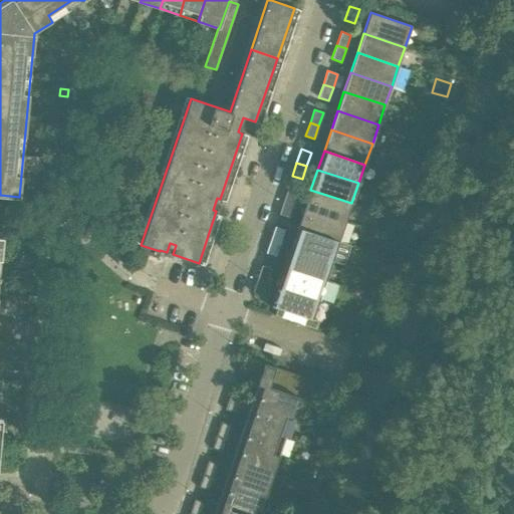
[(288,188),(283,201),(293,204),(298,191),(288,188)]
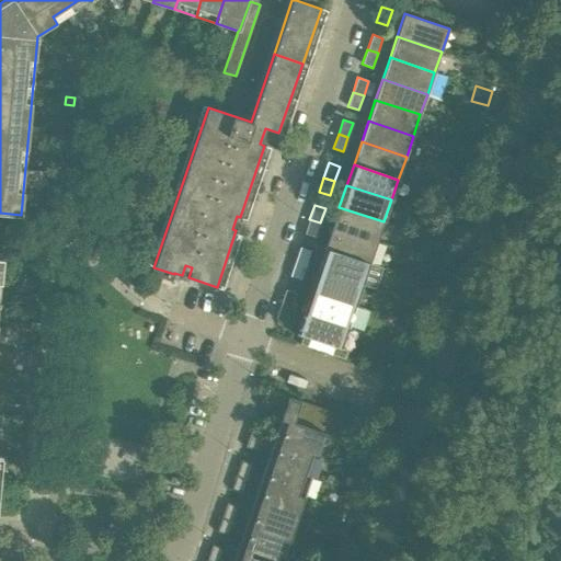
[(339,207),(332,227),(377,242),(384,221),(339,207)]
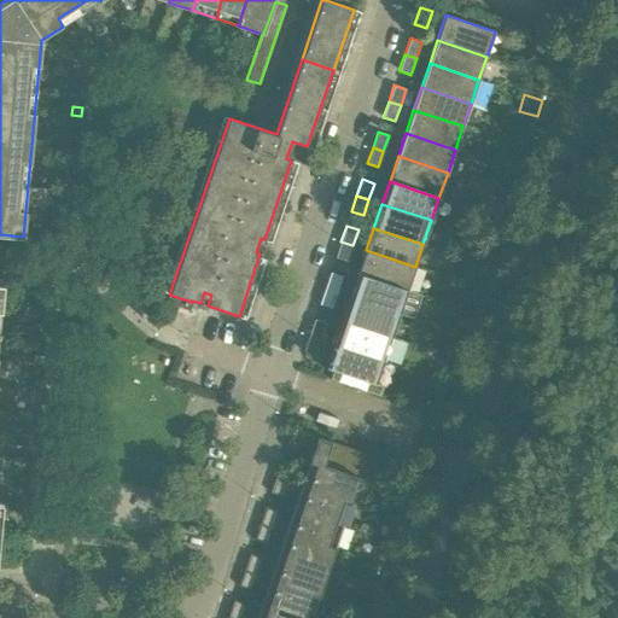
[(353,245),(340,242),(336,257),(348,262),(353,245)]
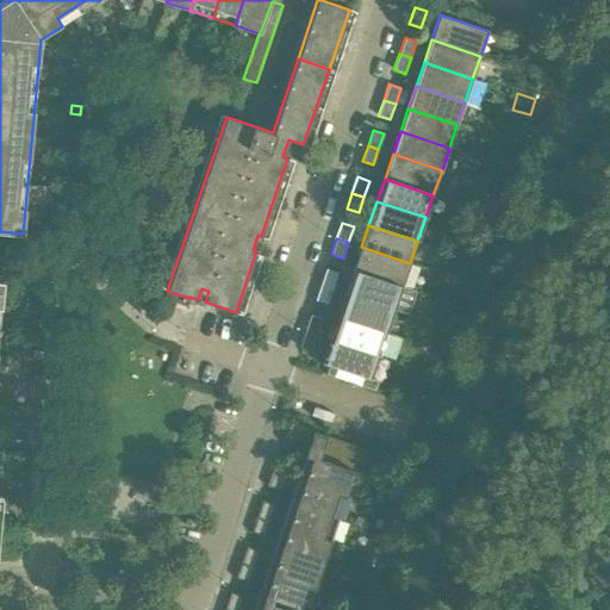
[(361,247),(353,271),(402,288),(410,263),(361,247)]
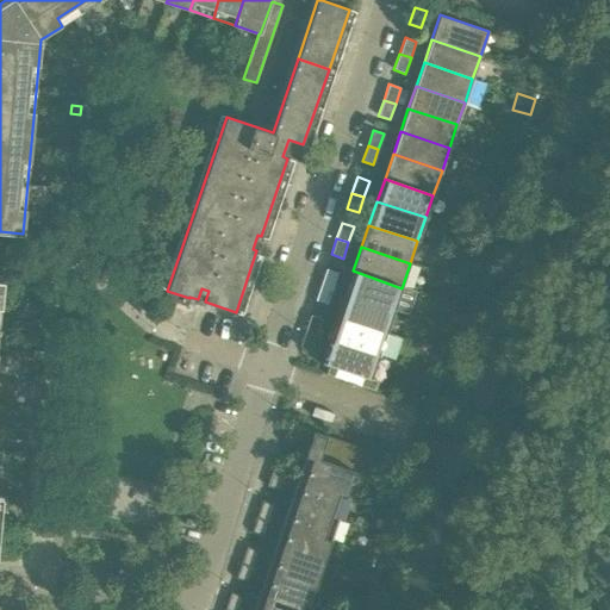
[(327,268),(321,285),(332,288),(338,273),(327,268)]
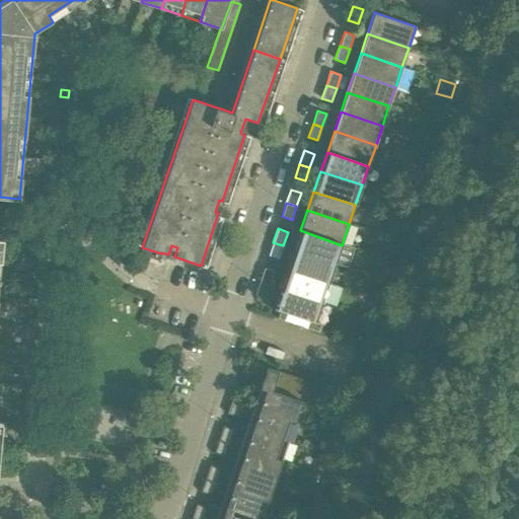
[(294,249),(336,264),(347,268),(353,248),(342,245),(300,230),(294,249)]
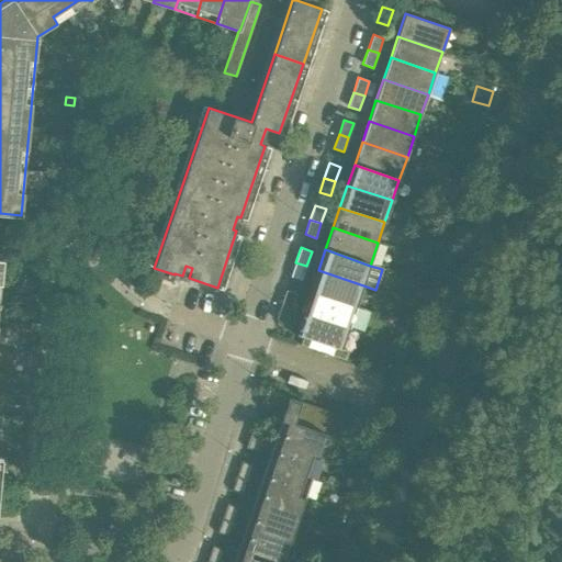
[(306,266),(295,262),(291,277),(302,280),(306,266)]
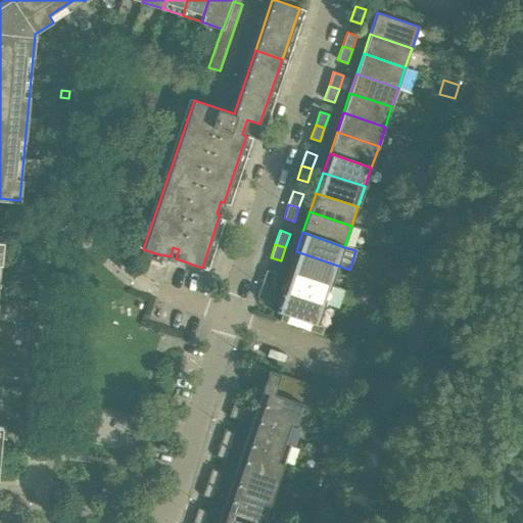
[(160,263),(162,255),(143,249),(141,256),(160,263)]
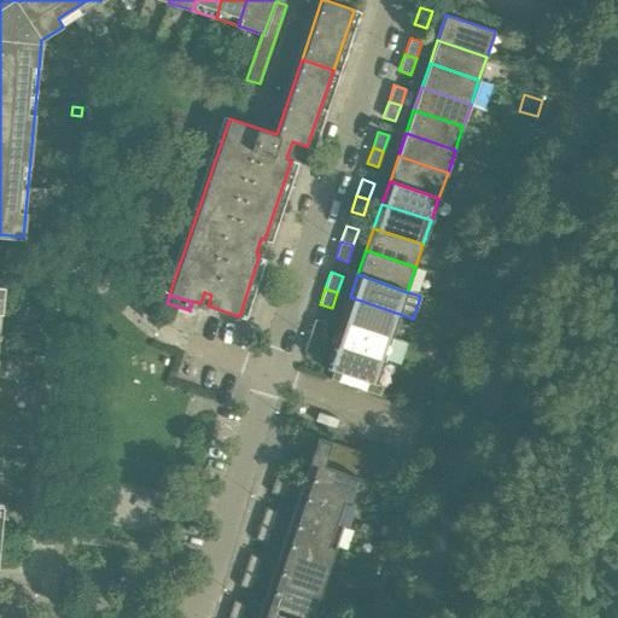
[(350,297),(342,321),(391,338),(400,314),(350,297)]
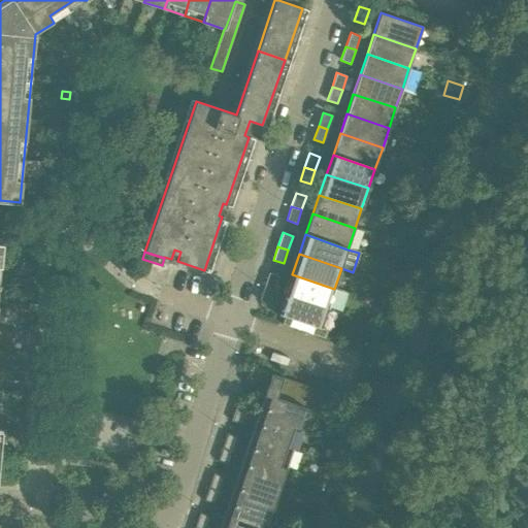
[(269,272),(264,287),(274,290),(278,276),(269,272)]
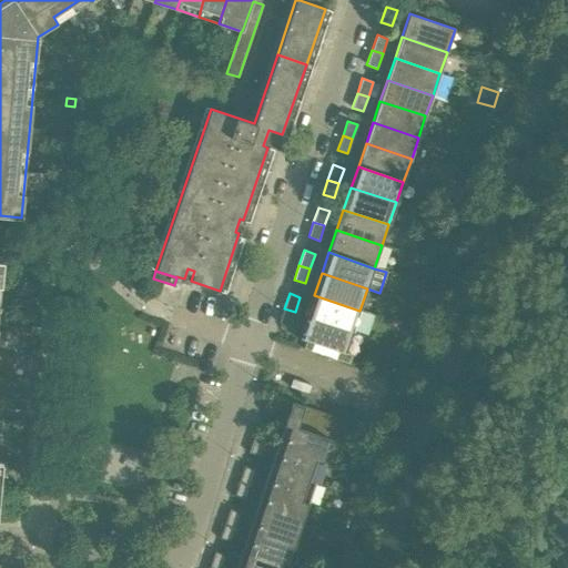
[(359,311),(314,295),(307,315),(353,331),(359,311)]
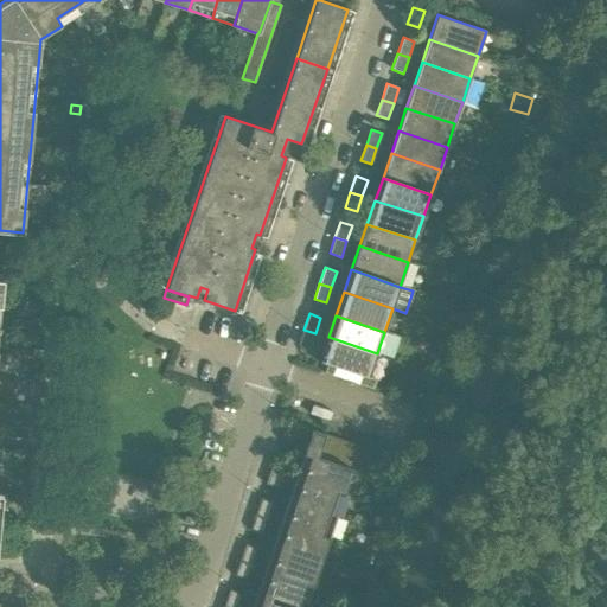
[(315,333),(304,330),(299,345),(310,349),(315,333)]
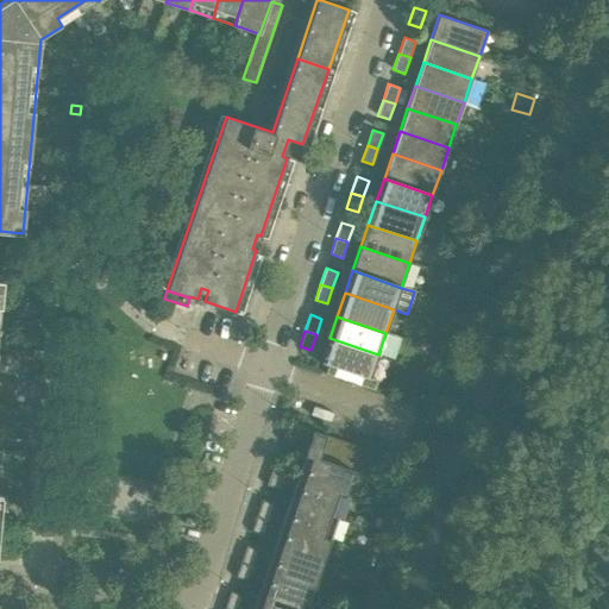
[(328,365),(326,374),(375,390),(378,382),(370,380),(378,355),(330,338),(321,363),(328,365)]
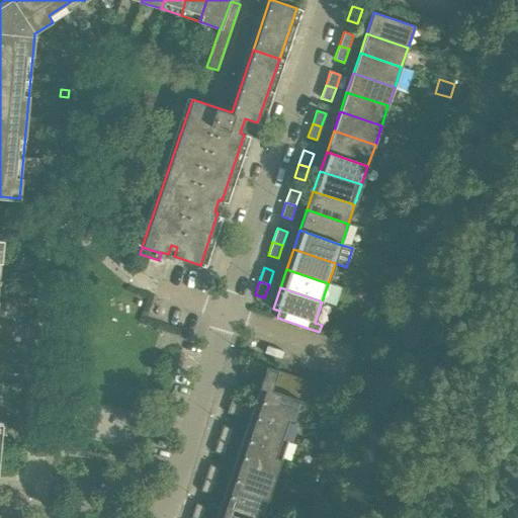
[(365,309),(368,310),(375,312),(379,301),(368,297),(365,309)]
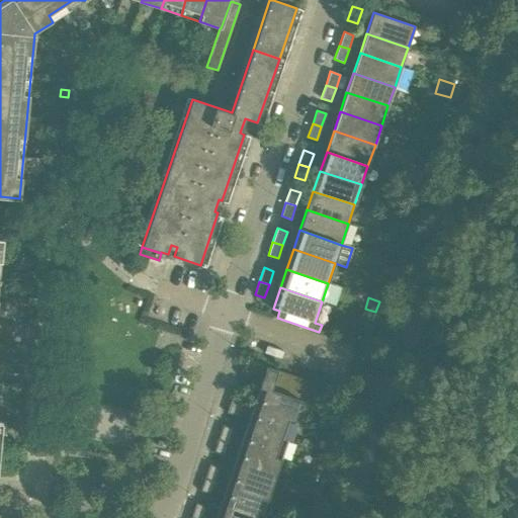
[(259,387),(300,402),(310,405),(317,383),(266,366),(259,387)]
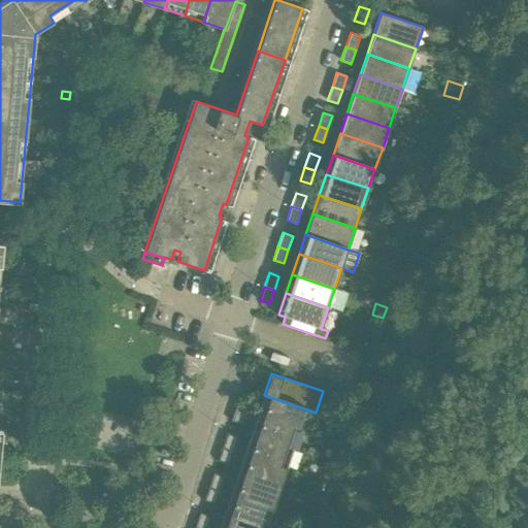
[(264,395),(258,414),(299,429),(306,409),(264,395)]
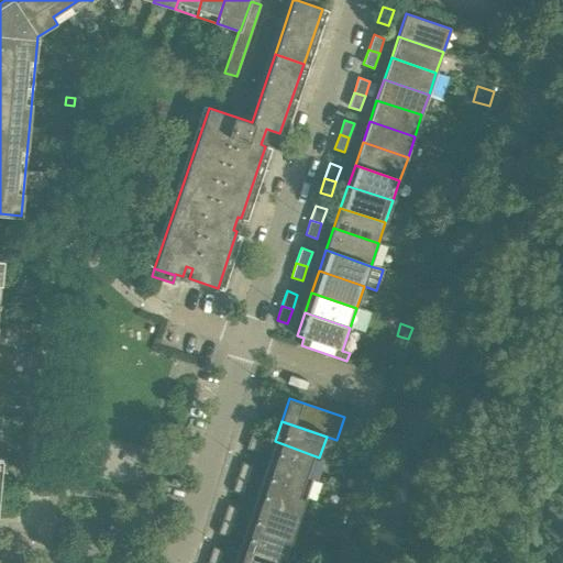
[(367,437),(370,440),(373,441),(377,440),(378,435),(376,432),(373,430),(368,432),(367,437)]
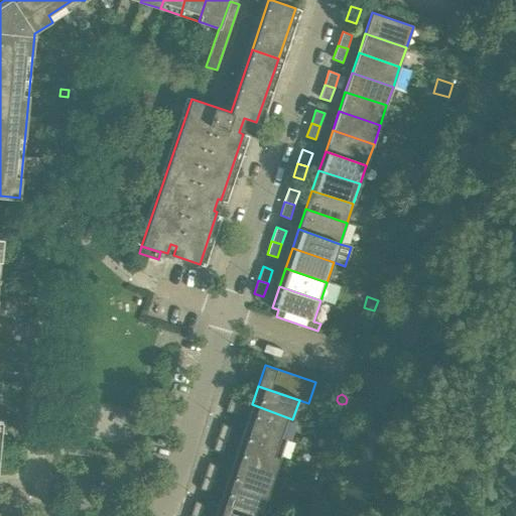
[(252,404),(245,423),(286,438),(292,419),(252,404)]
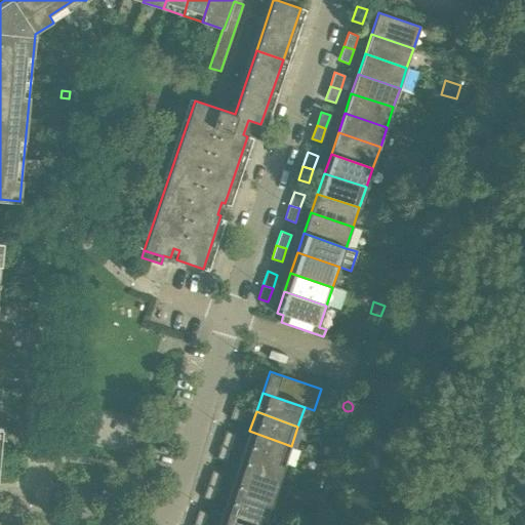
[(226,431),(216,457),(227,460),(236,434),(226,431)]
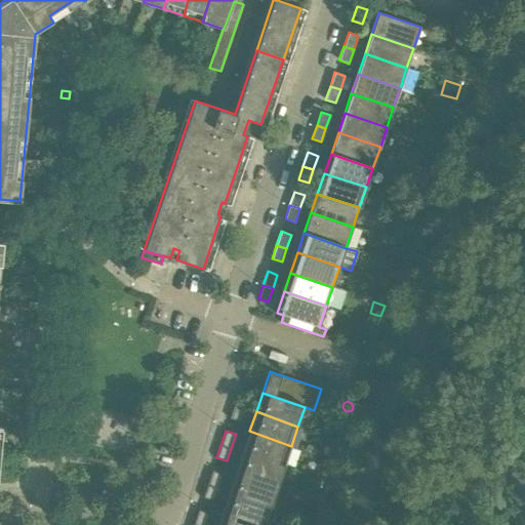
[(249,431),(243,451),(284,466),(291,446),(249,431)]
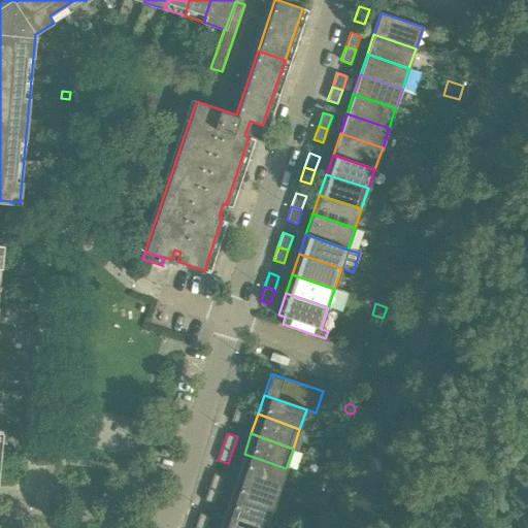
[(36,465),(45,466),(47,454),(37,453),(36,465)]
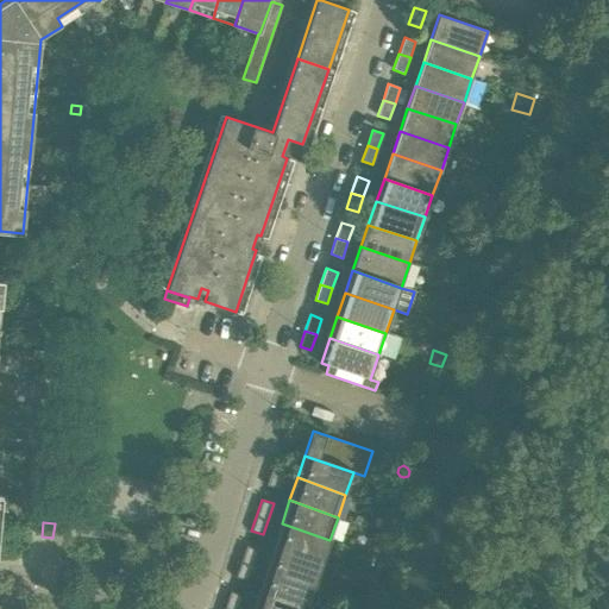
[(282,523),(274,546),(322,564),(330,540),(282,523)]
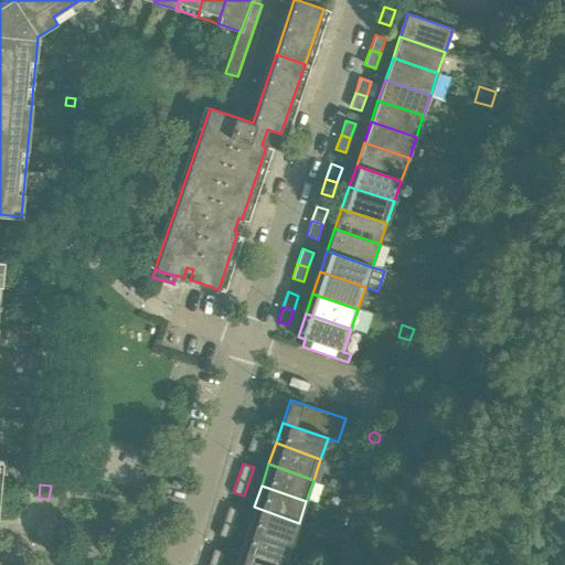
[(228,505),(219,535),(230,539),(240,510),(228,505)]
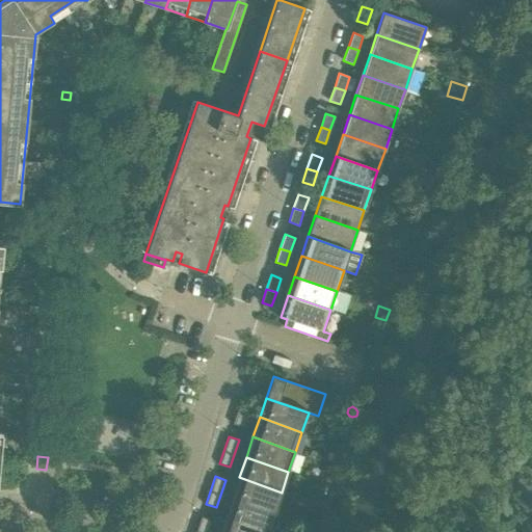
[(239,477),(232,497),(274,512),(282,493),(239,477)]
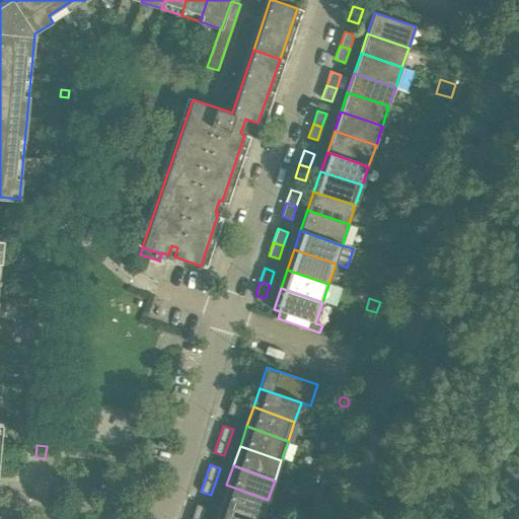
[(226,485),(220,505),(261,518),(268,500),(226,485)]
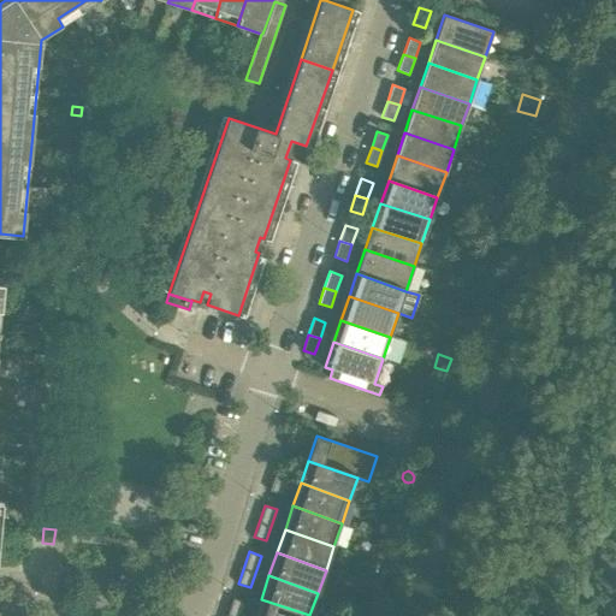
[(234,598),(226,615),(240,615),(246,602),(234,598)]
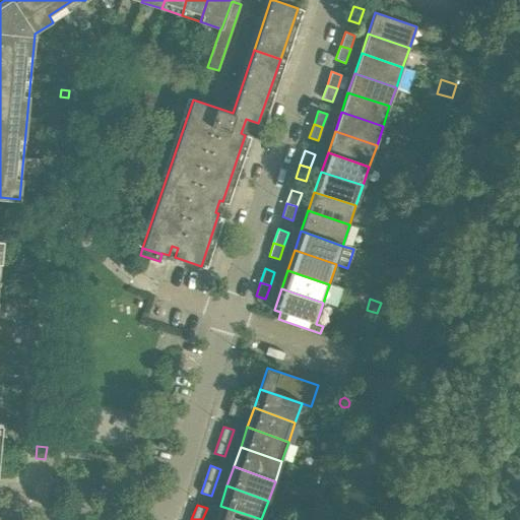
[(261,519),(220,506),(215,519),(261,519)]
